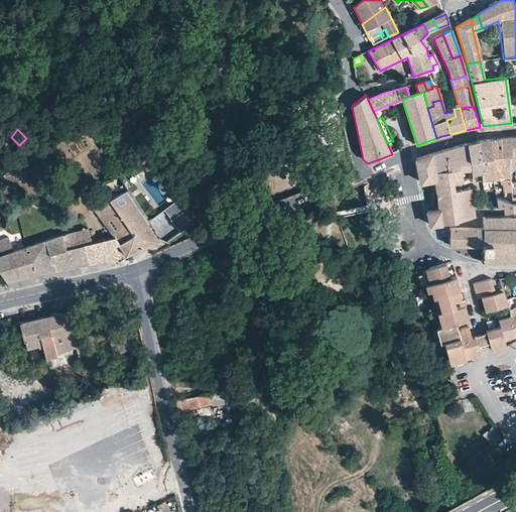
[(515,137),(501,139),(503,155),(508,155),(509,166),(515,165),(515,137)]
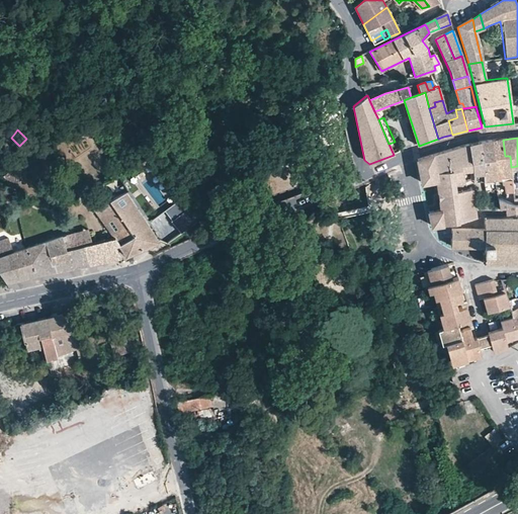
[(503,140),(494,141),(496,180),(507,179),(512,179),(511,167),(510,156),(505,156),(503,140)]
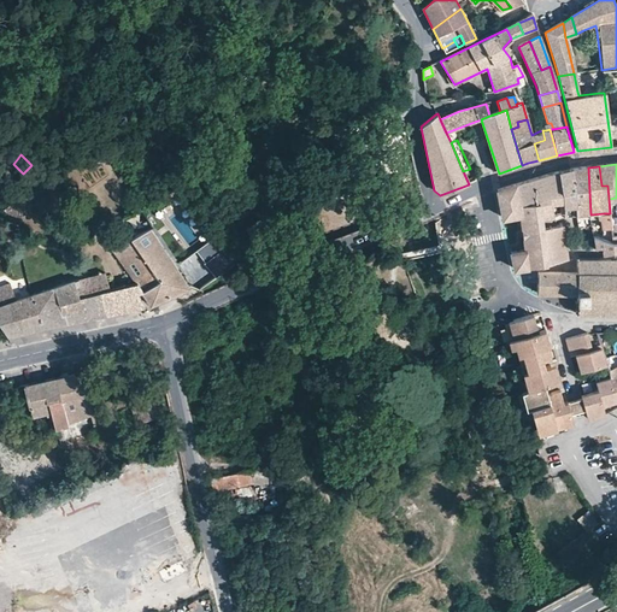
[(588,168),(573,170),(579,216),(591,215),(588,168)]
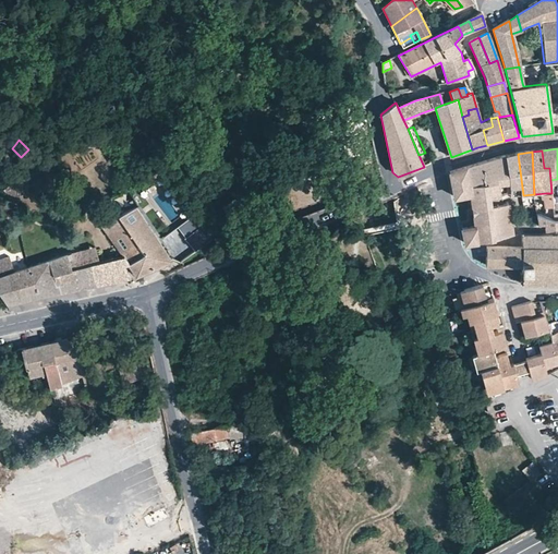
[(511,155),(507,156),(511,191),(512,195),(523,195),(518,154),(511,155)]
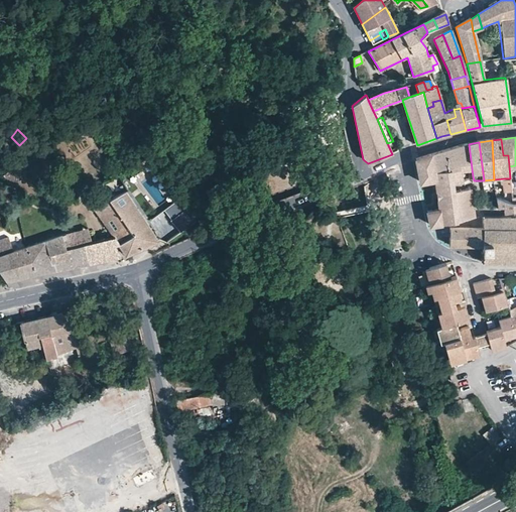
[(469,144),(446,150),(456,180),(466,179),(466,176),(473,176),(469,144)]
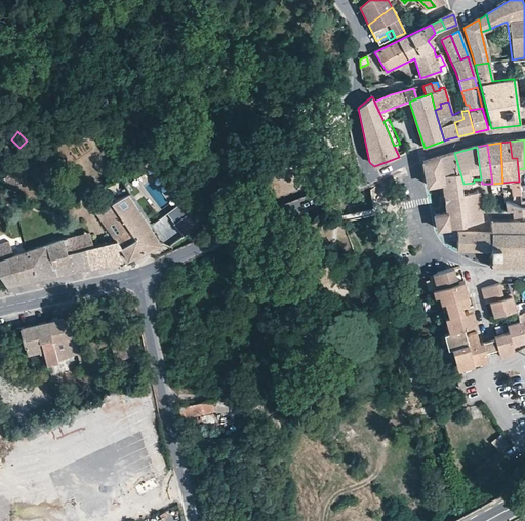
[(435,214),(439,229),(468,225),(467,223),(483,218),(480,190),(465,191),(463,184),(454,153),(423,162),(428,185),(442,182),(447,211),(435,214)]
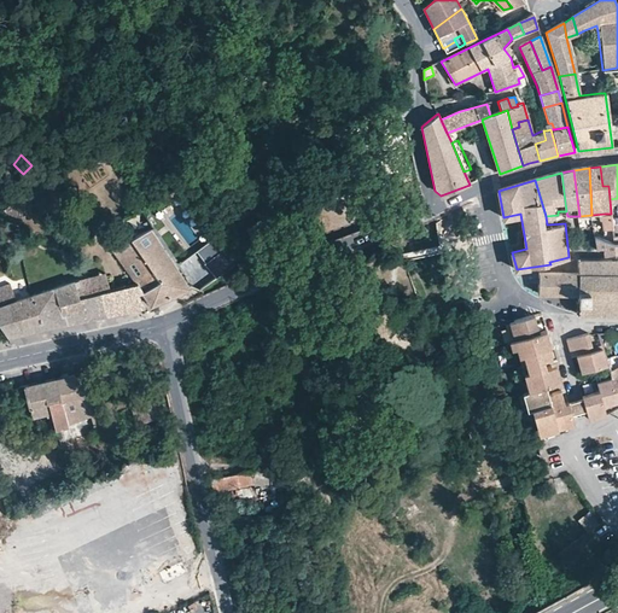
[(10,225),(33,210),(24,198),(3,214),(10,225)]
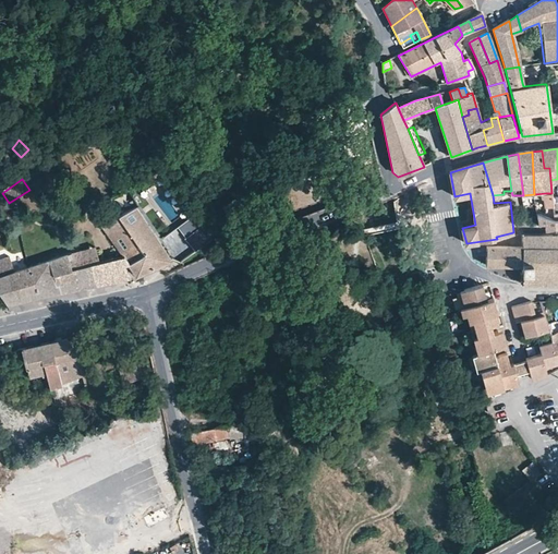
[(550,227),(557,227),(557,217),(555,218),(545,215),(546,223),(546,228),(550,227)]
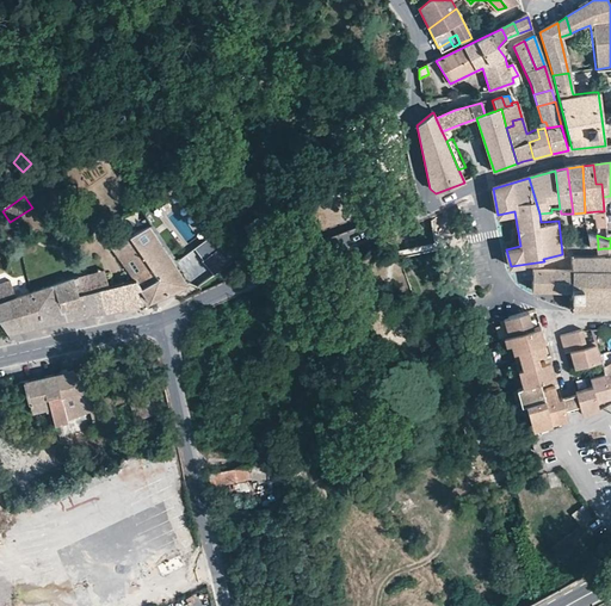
[(135,283),(141,294),(149,305),(189,289),(155,240),(137,251),(130,239),(111,249),(135,283)]
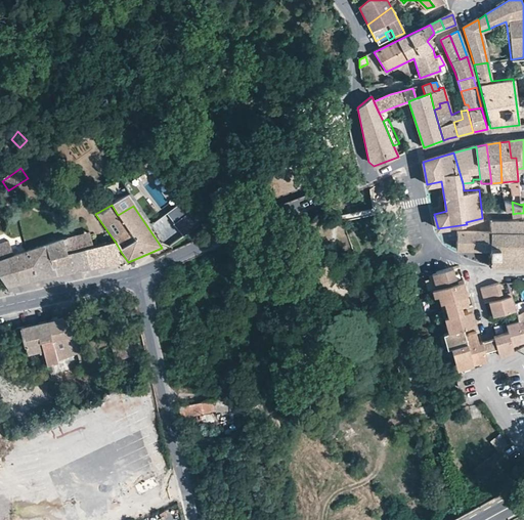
[(491,230),(490,249),(490,266),(523,266),(523,220),(509,220),(493,220),(491,220),(491,230)]
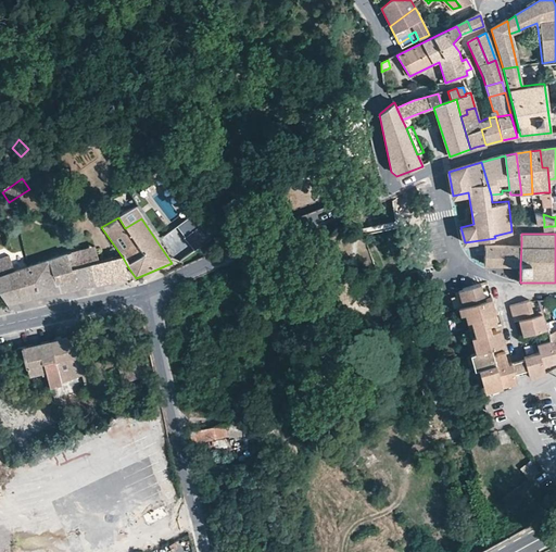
[(483,264),(520,264),(521,245),(484,245),(483,264)]
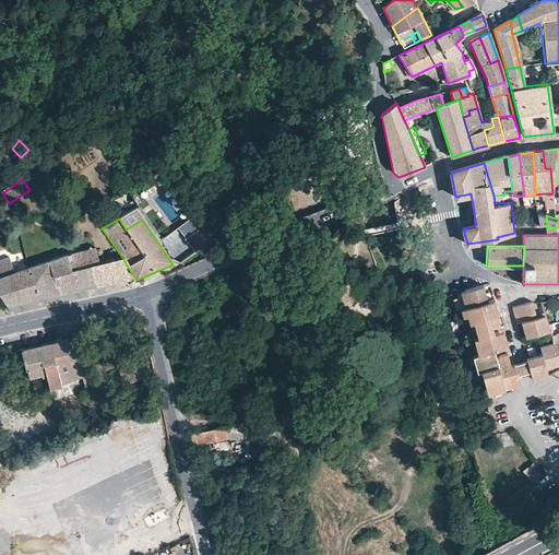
[(95,250),(71,257),(75,272),(100,266),(95,250)]
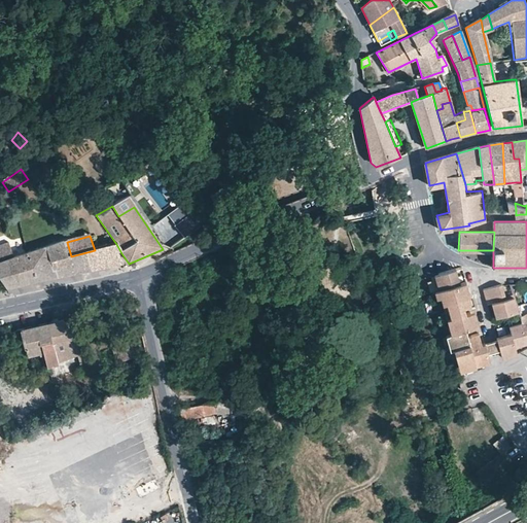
[(27,255),(37,284),(124,265),(116,254),(121,253),(116,244),(95,250),(71,256),(67,242),(27,255)]
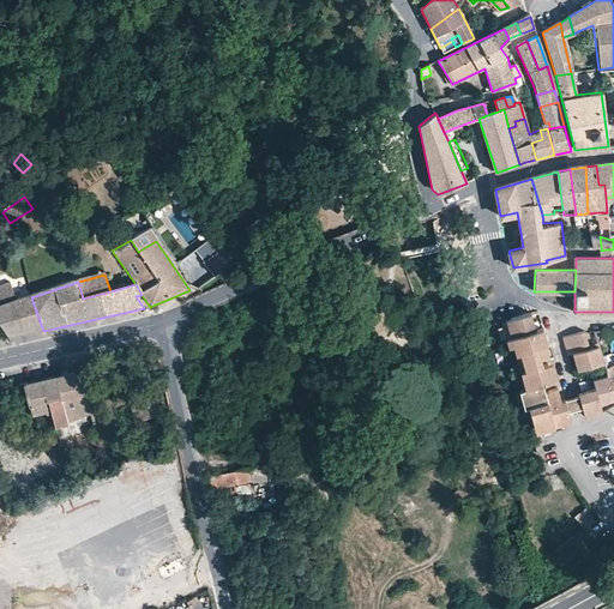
[(0,325),(10,338),(43,331),(31,297),(17,302),(14,294),(12,287),(0,289),(0,325)]
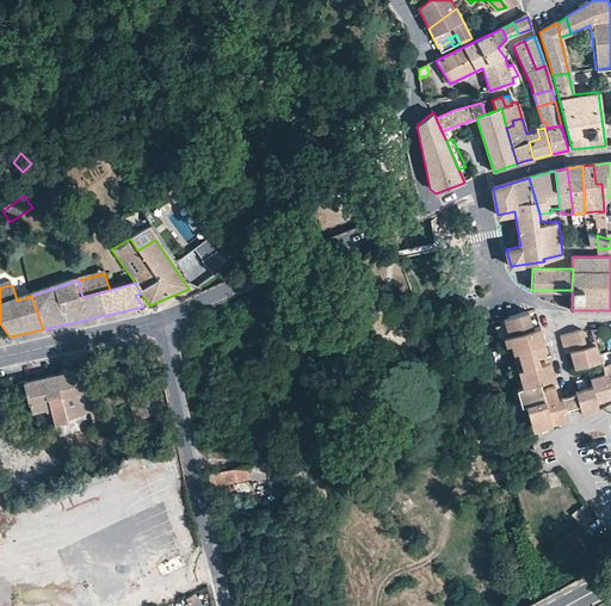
[(541,344),(536,327),(531,328),(526,311),(501,319),(505,336),(503,336),(506,352),(510,351),(513,363),(518,362),(520,369),(516,370),(520,385),(516,388),(520,406),(526,404),(532,425),(542,421),(565,415),(563,409),(560,397),(554,399),(550,387),(541,389),(539,381),(548,378),(543,363),(537,365),(532,366),(530,358),(535,356),(541,354),(538,345),(541,344)]
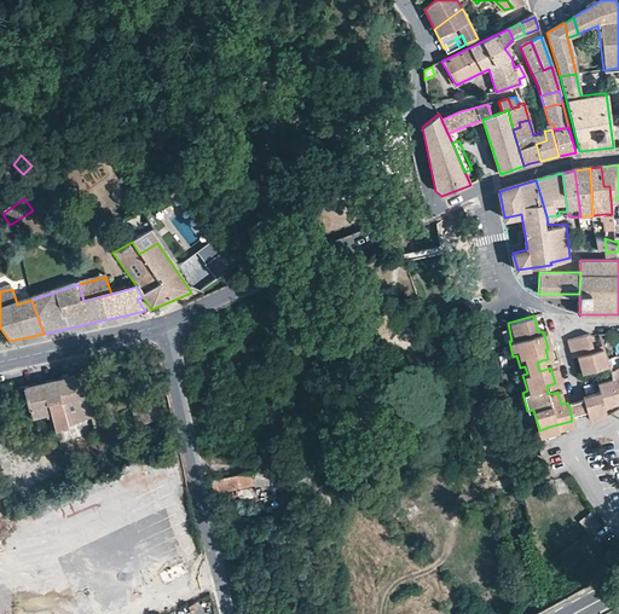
[(574,351),(570,352),(572,360),(580,358),(585,374),(613,365),(612,361),(607,348),(597,352),(593,335),(572,341),(574,351)]
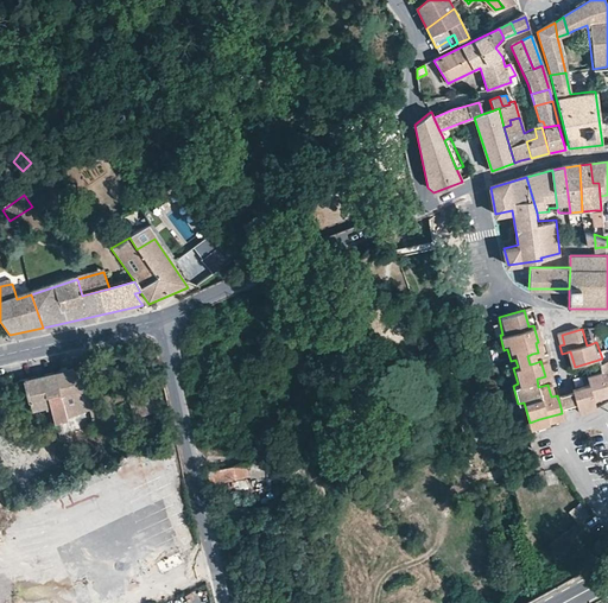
[(55,375),(67,421),(89,413),(101,410),(84,387),(73,372),(55,375)]
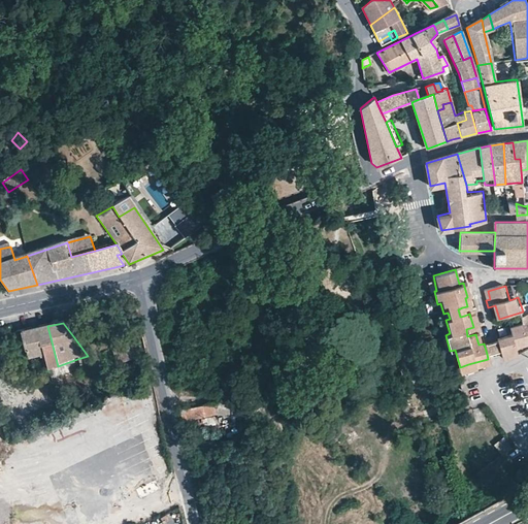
[(497,339),(499,350),(501,355),(516,351),(514,347),(527,340),(527,332),(525,324),(514,327),(515,332),(496,338),(497,339)]
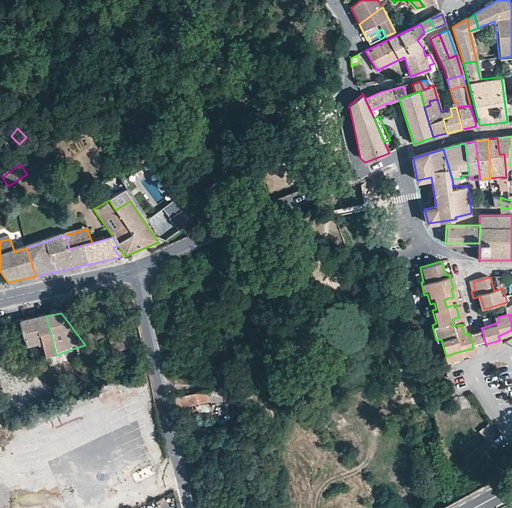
[(56,355),(46,316),(20,323),(27,349),(42,345),(46,359),(57,356),(56,355)]
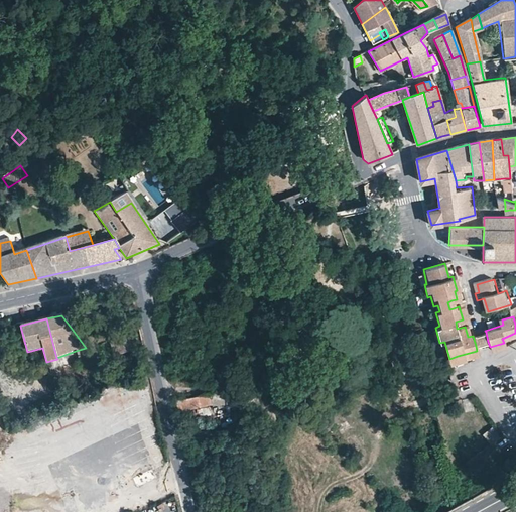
[(473,336),(476,346),(488,342),(486,332),(473,336)]
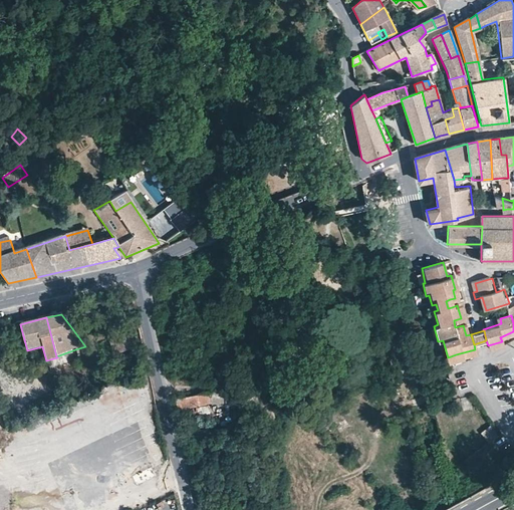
[(489,349),(503,345),(502,341),(488,345),(489,349)]
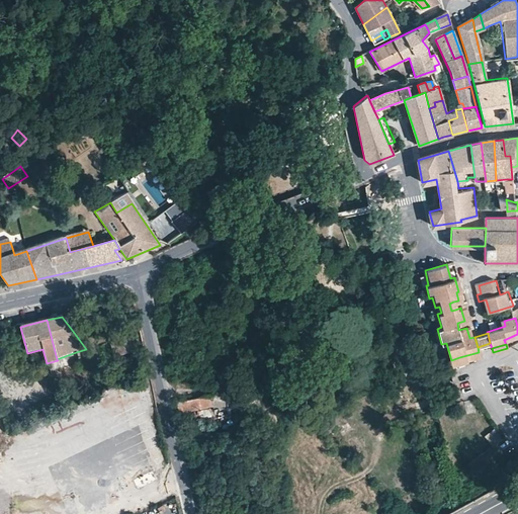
[(94,360),(86,349),(76,352),(82,366),(94,360)]
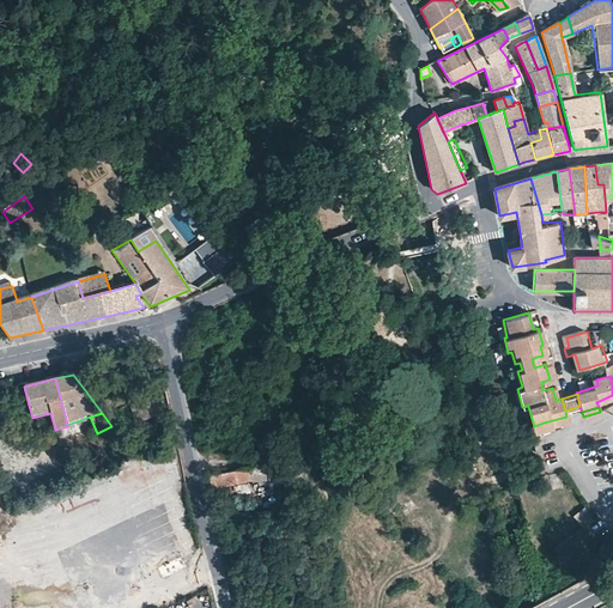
[(544,423),(546,430),(569,423),(566,417),(544,423)]
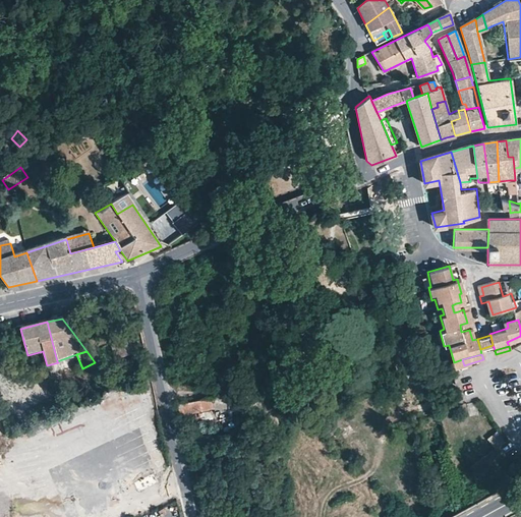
[(456,367),(464,365),(462,359),(454,362),(456,367)]
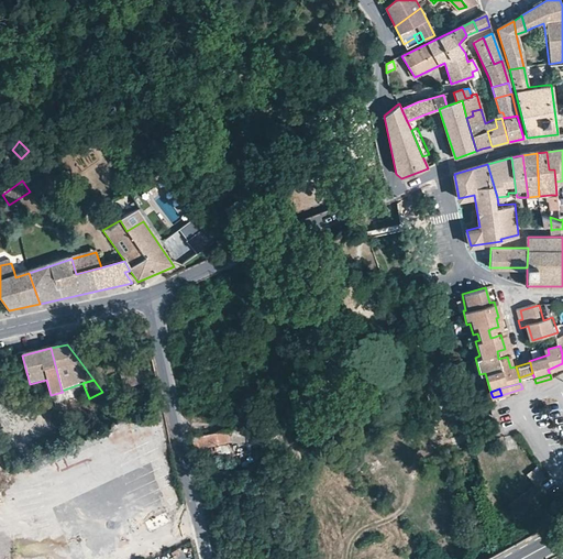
[(224,434),(218,435),(191,440),(194,453),(232,446),(232,449),(250,446),(250,445),(260,442),(256,433),(230,433),(224,434)]
